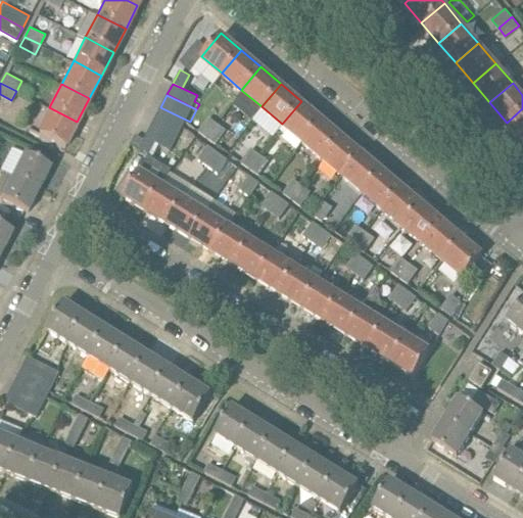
[(207,136),(216,142),(243,105),(234,99),(218,122),(207,136)]
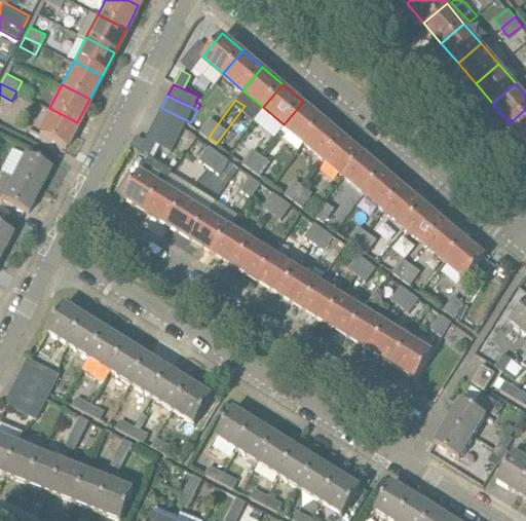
[(284,124),(303,142),(323,118),(303,102),(284,124)]
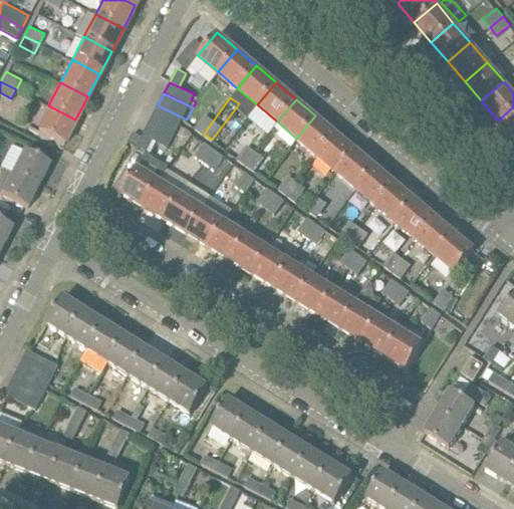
[(48,105),(36,129),(64,143),(75,119),(48,105)]
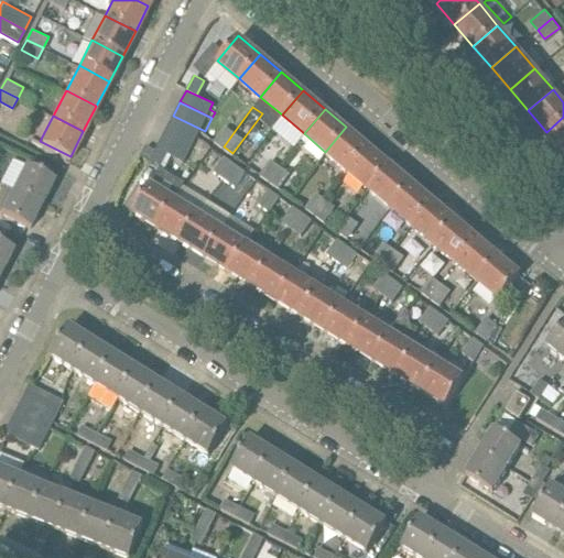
[(563,152),(563,117),(546,132),(563,152)]
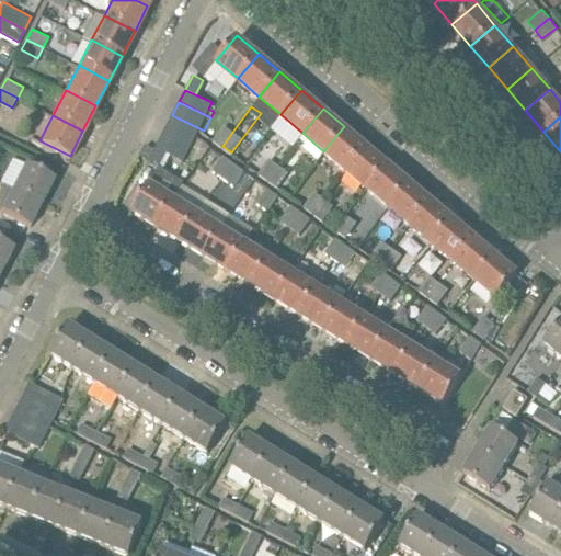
[(195,134),(169,121),(163,133),(189,147),(195,134)]
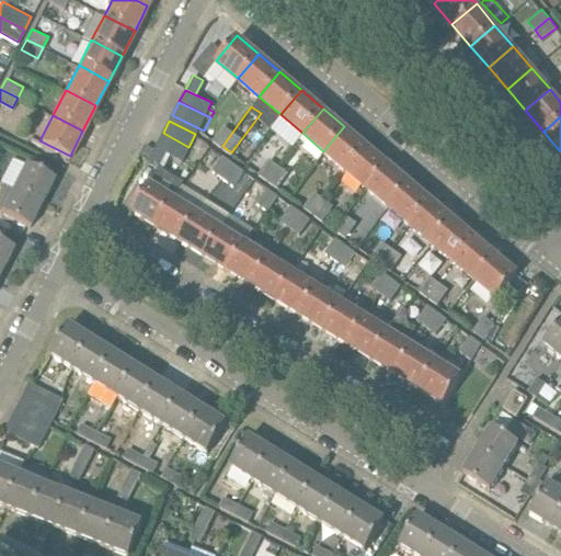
[(212,138),(222,146),(233,131),(222,123),(212,138)]
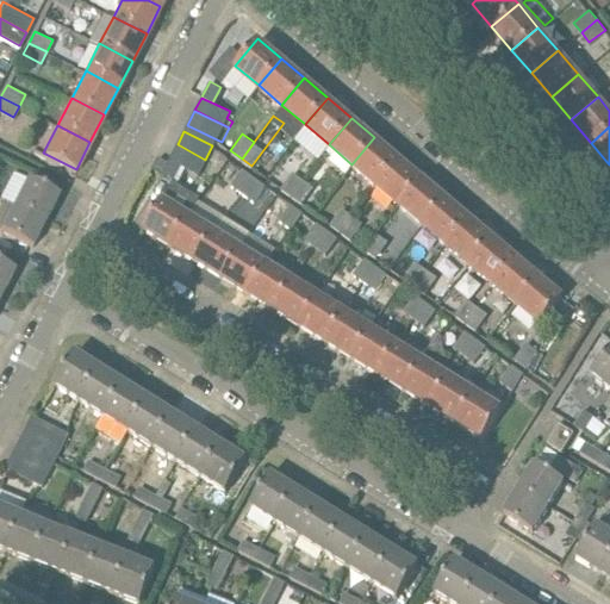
[(352,164),(375,184),(398,157),(374,137),(352,164)]
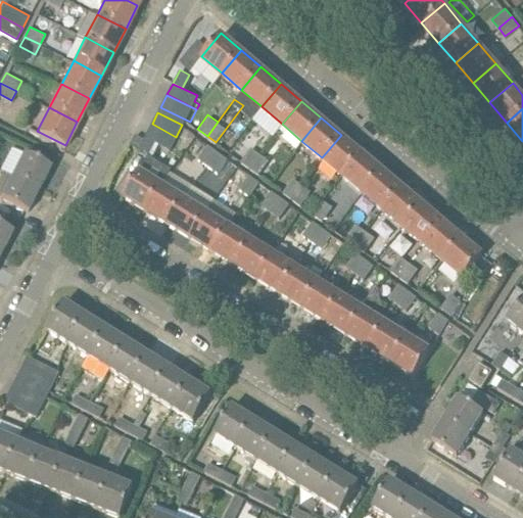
[(170,148),(176,137),(152,124),(145,136),(155,141),(170,148)]
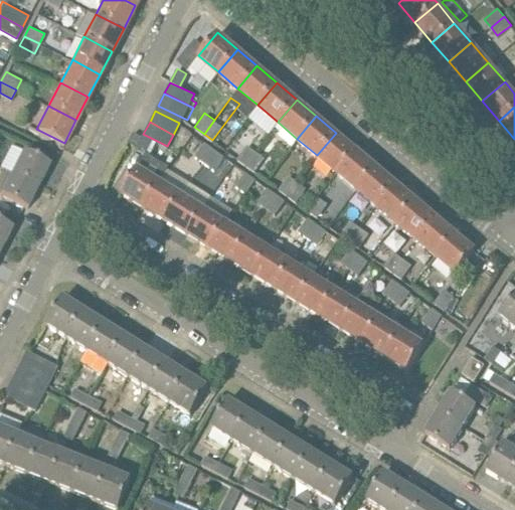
[(135,130),(128,143),(136,148),(146,153),(153,139),(143,134),(135,130)]
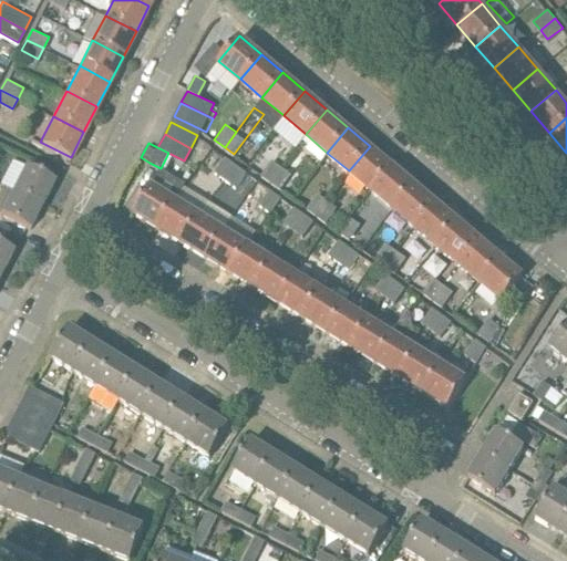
[(349,170),(371,189),(392,164),(370,146),(349,170)]
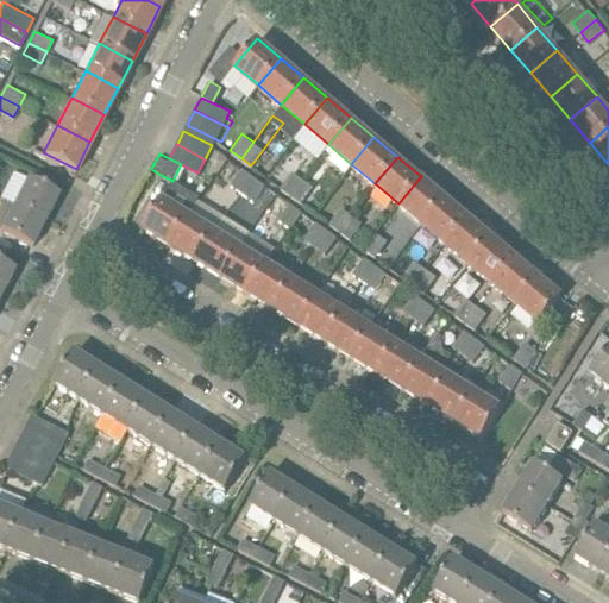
[(230,183),(240,190),(252,174),(242,167),(230,183)]
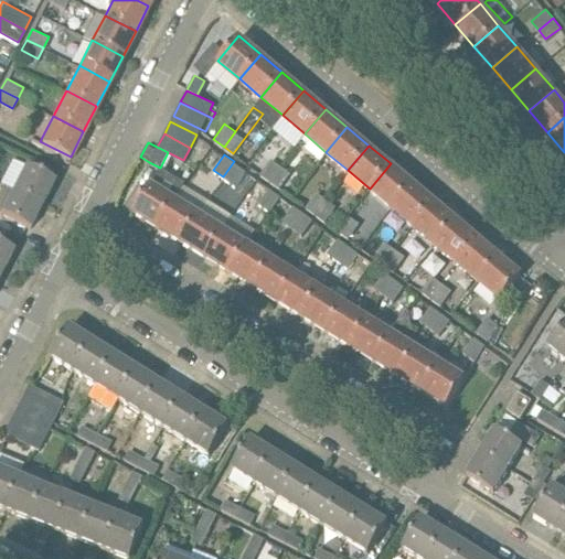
[(259,173),(269,181),(280,165),(270,158),(259,173)]
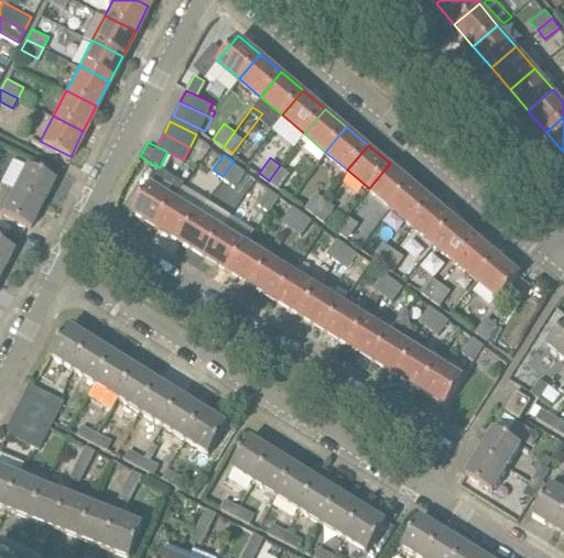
[(223,176),(234,185),(245,170),(234,161),(223,176)]
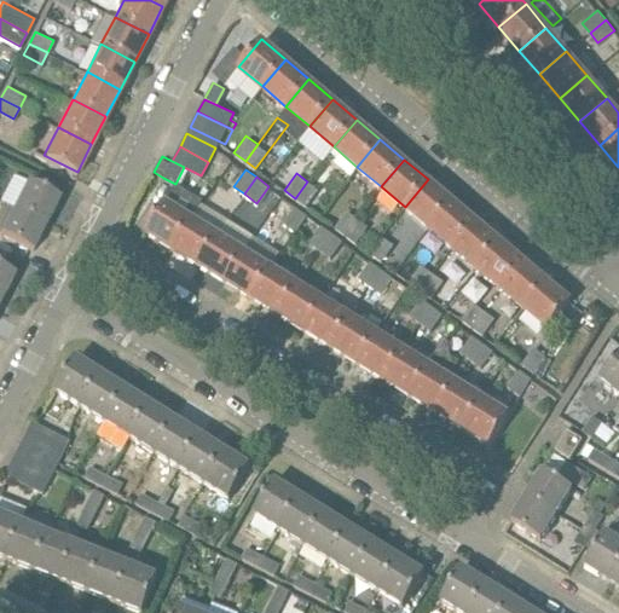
[(13,206),(46,223),(59,196),(27,179),(13,206)]
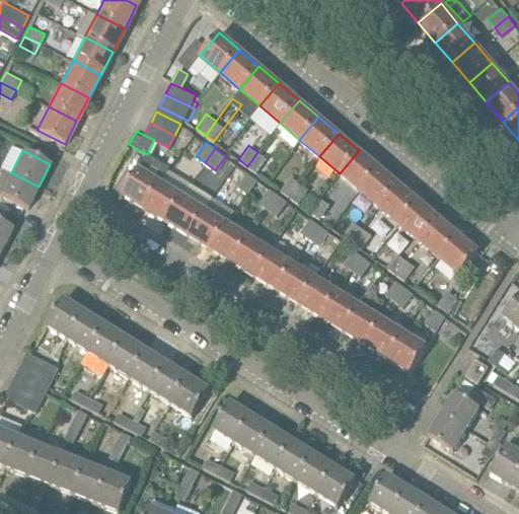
[(340,173),(359,190),(378,167),(359,150),(340,173)]
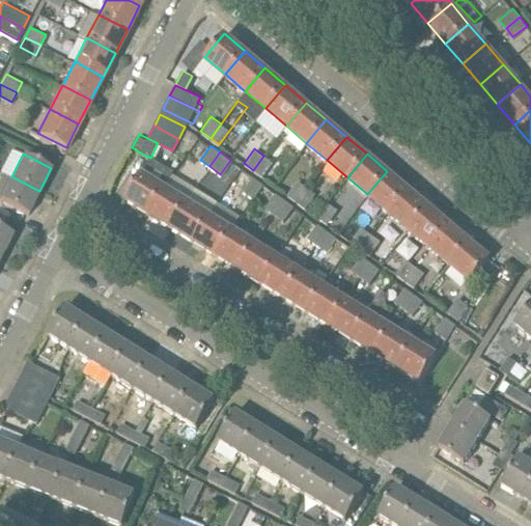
[(253,170),(262,176),(273,162),(263,156),(253,170)]
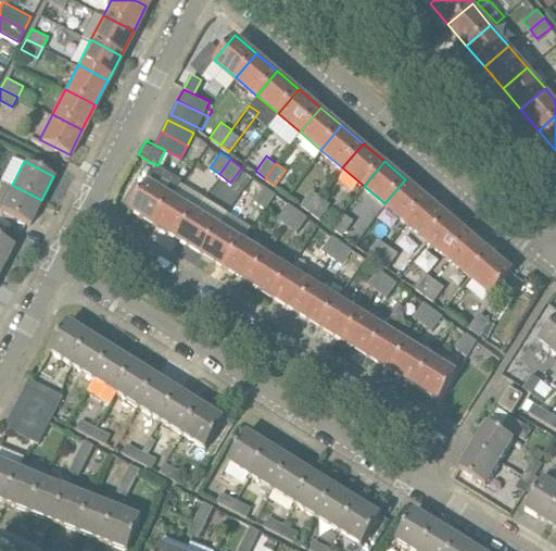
[(130,207),(154,222),(171,195),(179,180),(156,165),(130,207)]
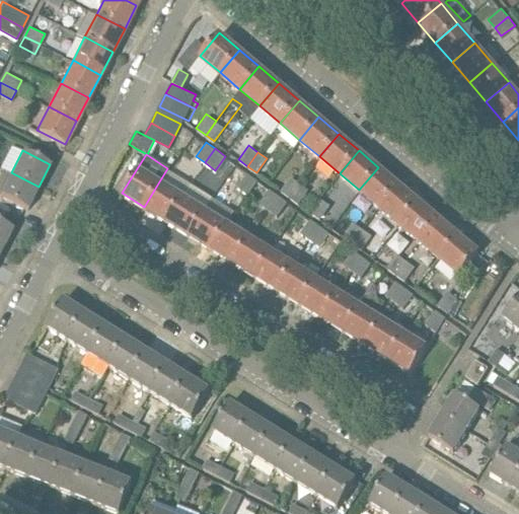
[(359,190),(379,207),(398,184),(378,167),(359,190)]
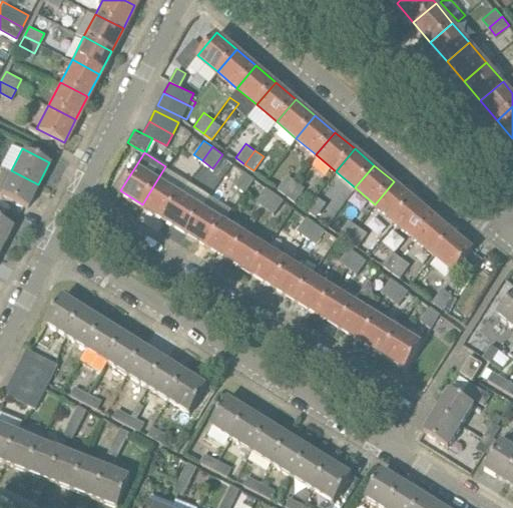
[(11,170),(0,191),(0,192),(26,206),(38,184),(11,170)]
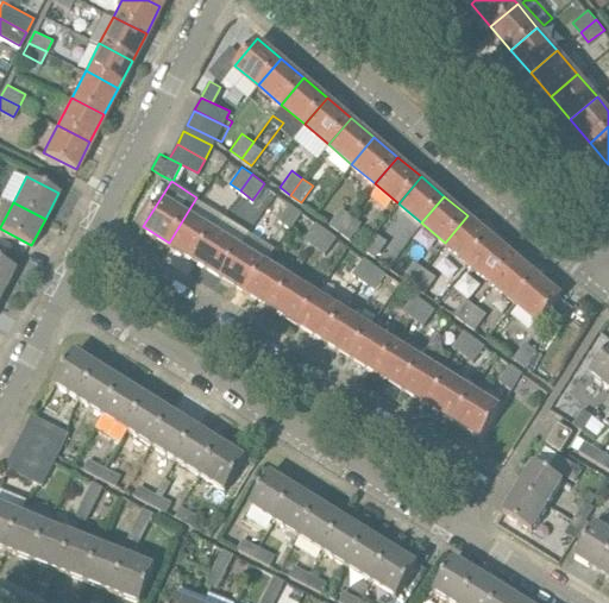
[(278,219),(290,227),(302,211),(289,202),(278,219)]
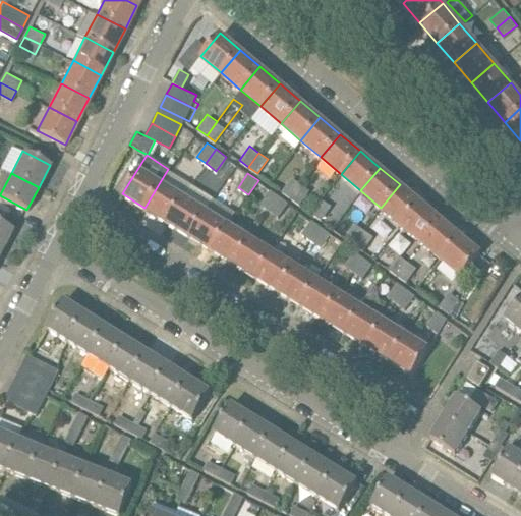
[(281,190),(291,197),(301,183),(291,176),(281,190)]
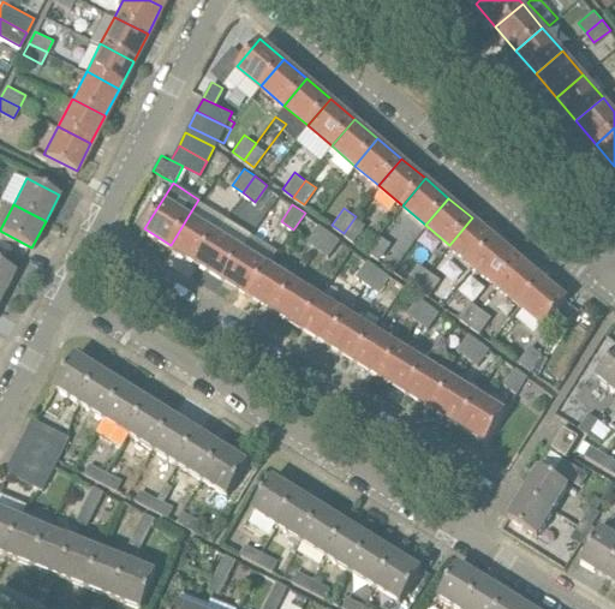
[(171,245),(197,262),(215,232),(189,215),(171,245)]
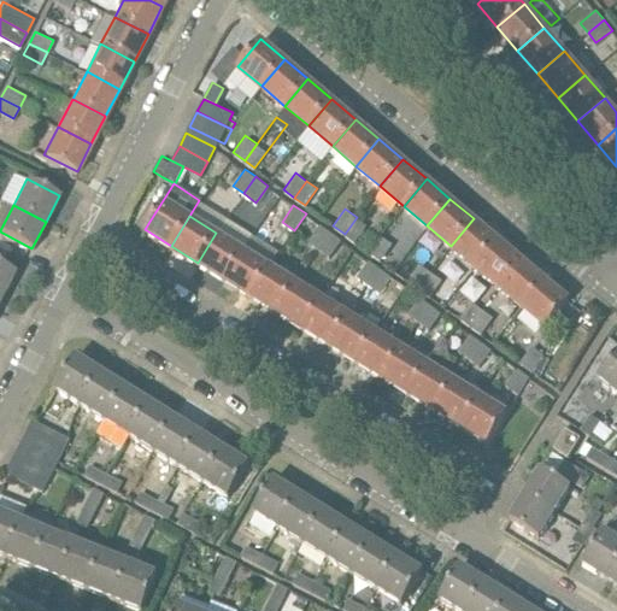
[(345,234),(354,241),(366,224),(357,217),(345,234)]
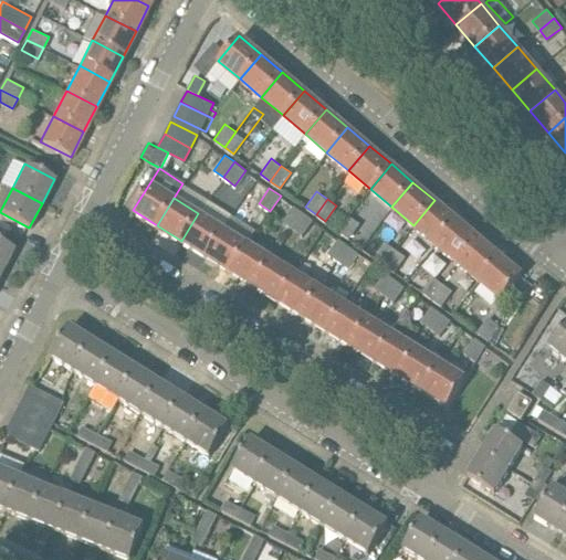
[(413,225),(436,244),(457,219),(435,200),(413,225)]
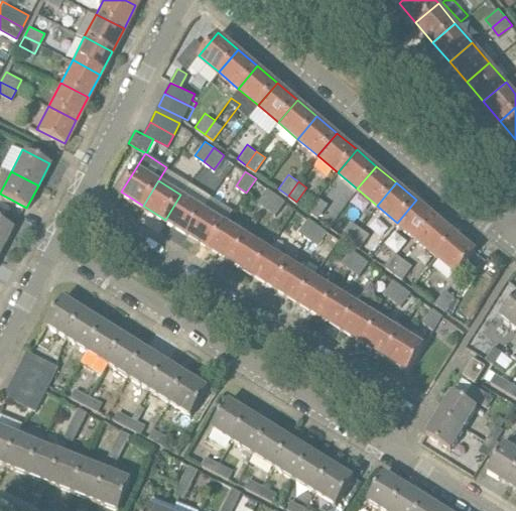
[(257,201),(266,208),(276,194),(267,186),(257,201)]
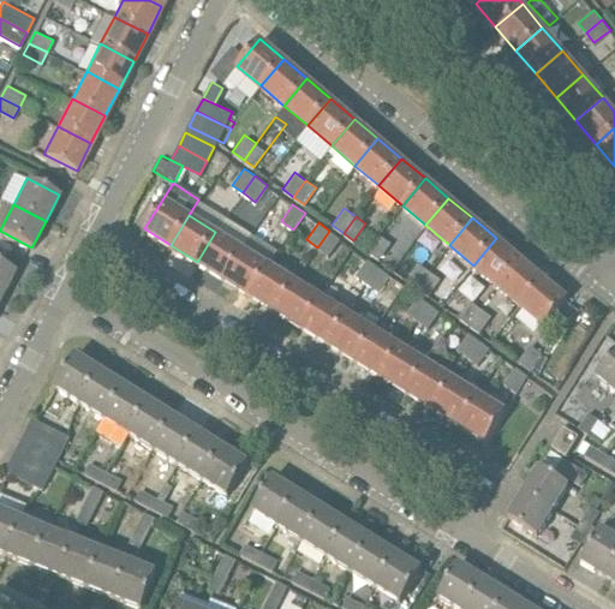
[(317,248),(328,255),(340,238),(329,231),(317,248)]
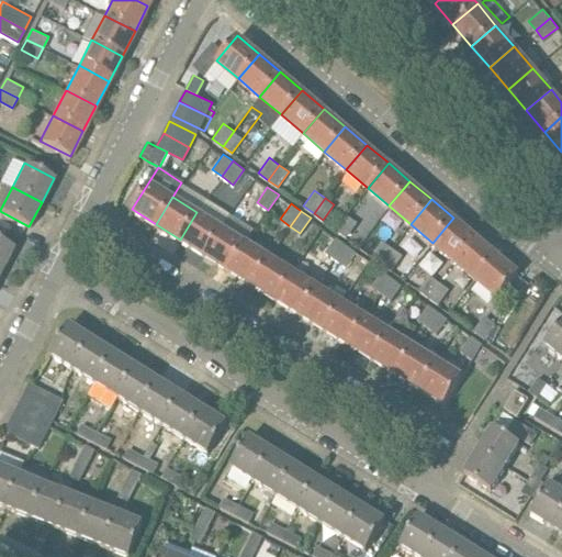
[(180,240),(204,254),(221,226),(197,212),(180,240)]
